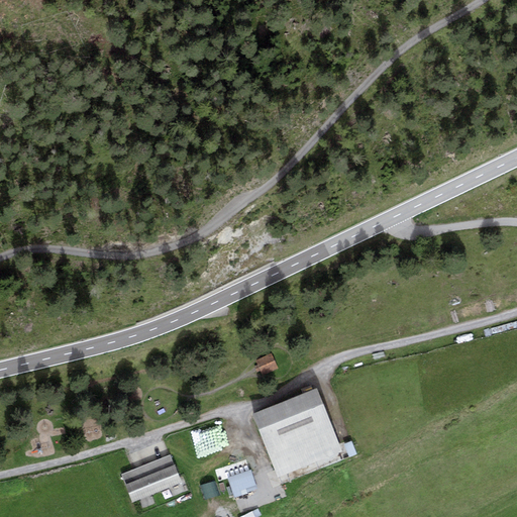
[(272,354),(256,363),(263,375),(278,367),(272,354)]
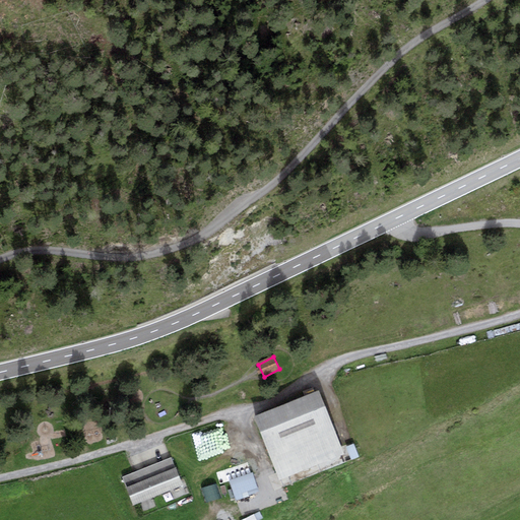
[(318,391),(254,416),(279,482),(344,457),(318,391)]
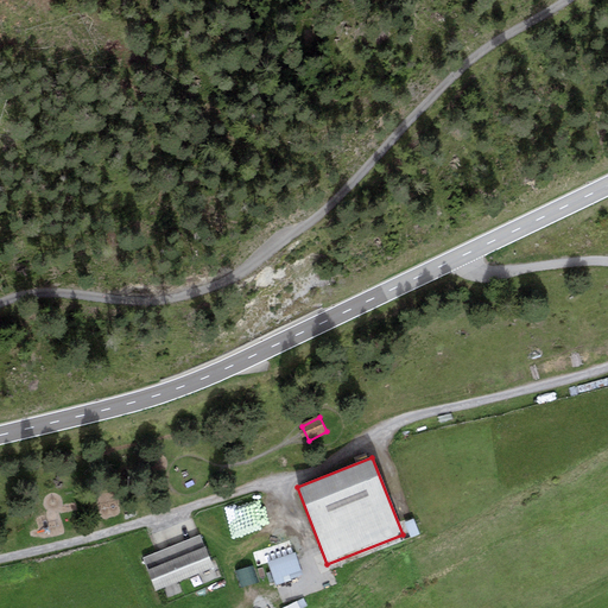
[(244,507),(225,513),(233,540),(252,534),(244,507)]
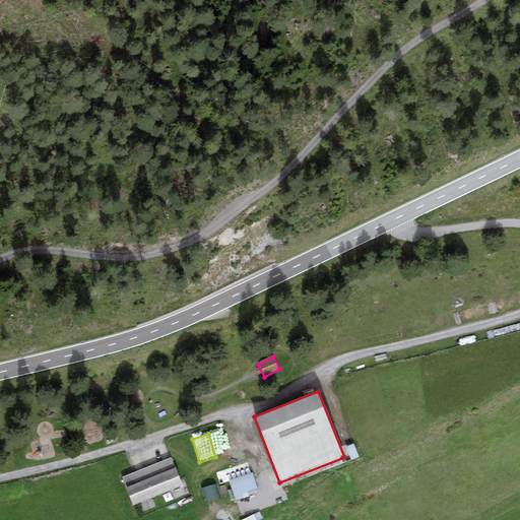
[(353,443),(345,447),(350,460),(359,457),(353,443)]
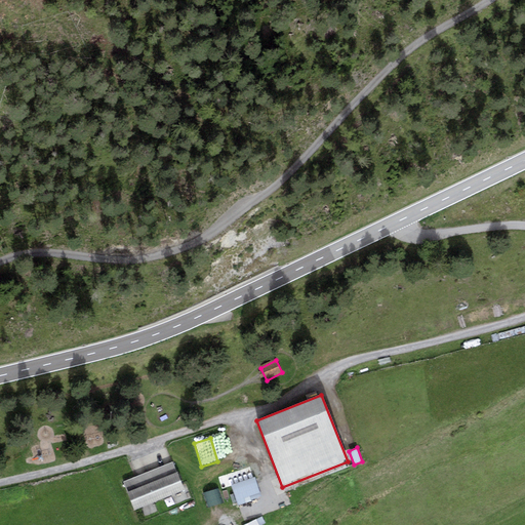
[(172,462),(124,481),(134,510),(184,490),(172,462)]
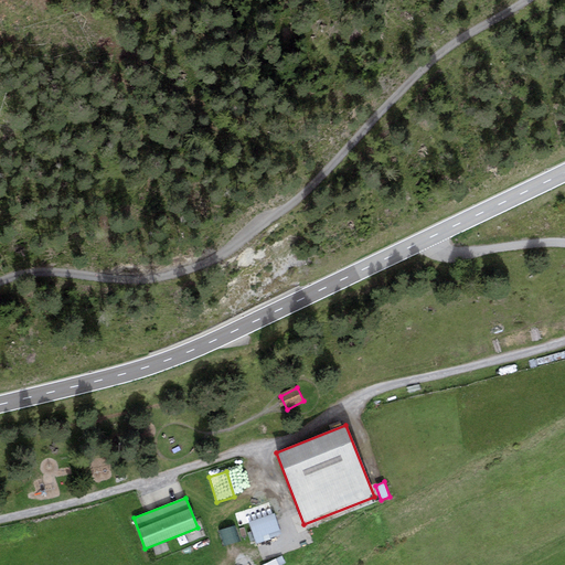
[(274,513),(249,522),(256,543),(281,534),(274,513)]
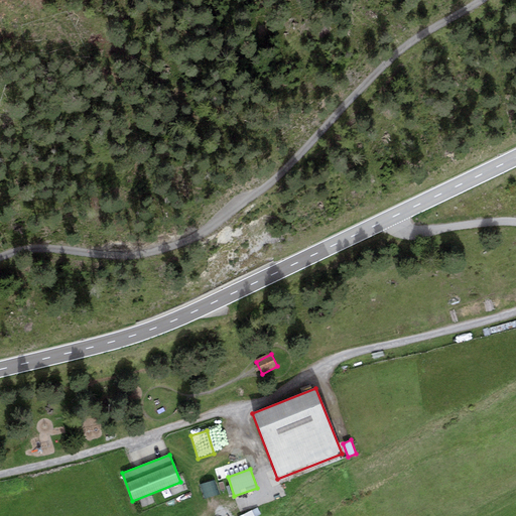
[(202,485),(203,499),(215,498),(214,484),(202,485)]
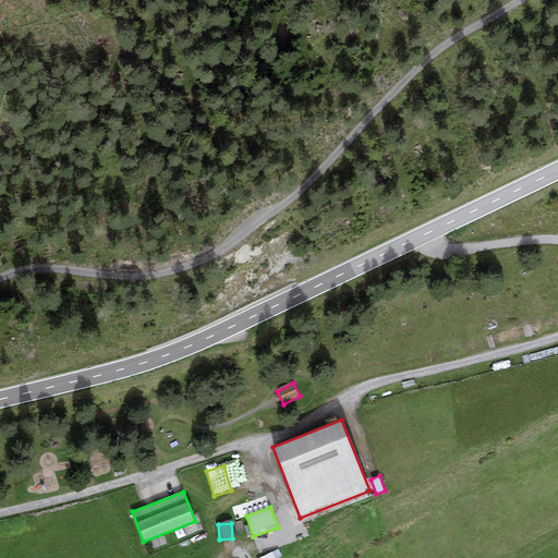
All buildings are outlined.
